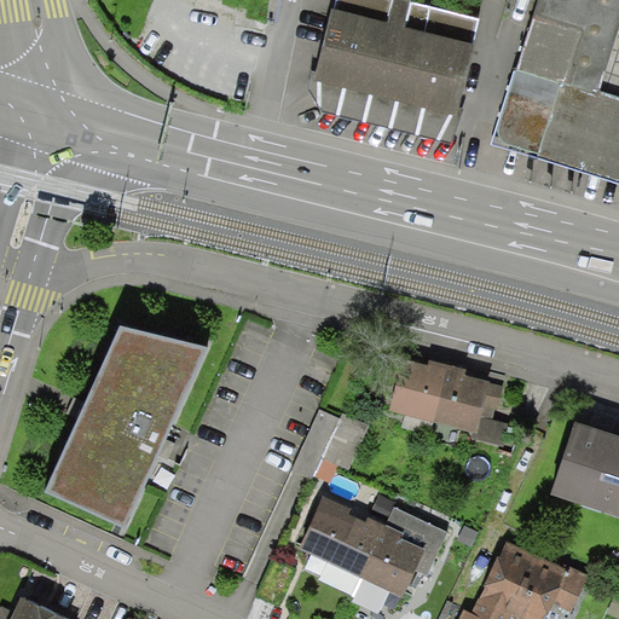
[(386,0),(381,13),(328,3),(311,69),(451,102),(480,15),(424,0),(386,0)]
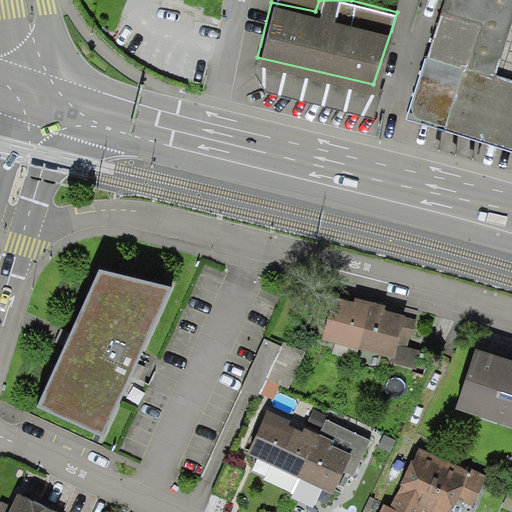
[(511,0),(441,0),(405,114),(511,148),(511,76),(495,71),(511,13),(511,0)]
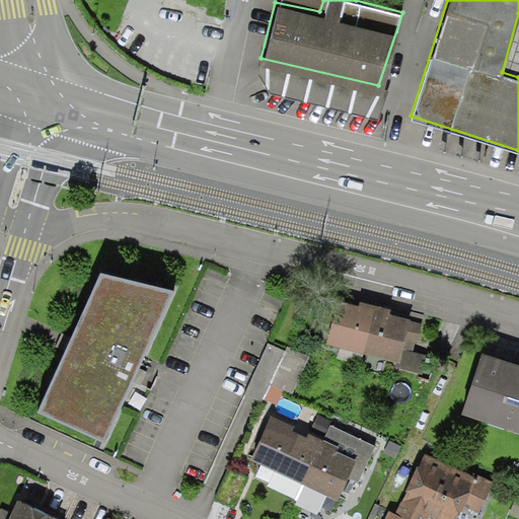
[(372,124),(387,87),(378,85),(261,58),(252,57),(249,95),(313,109),(372,124)]
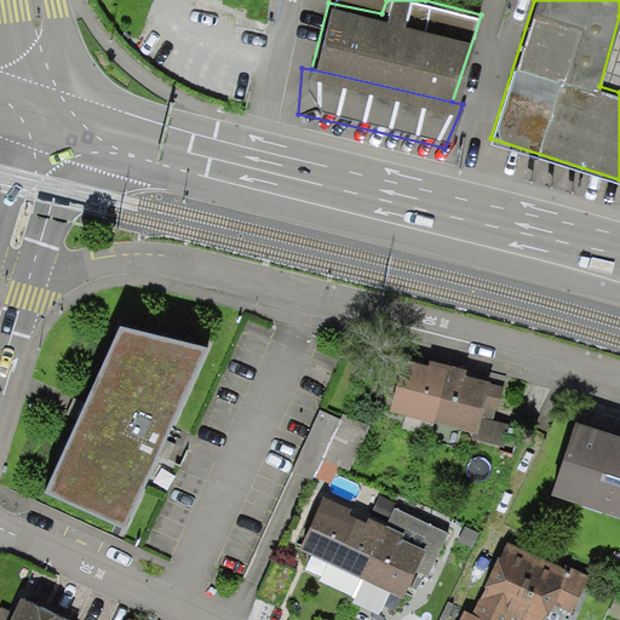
[(208,349),(120,327),(42,491),(128,529),(208,349)]
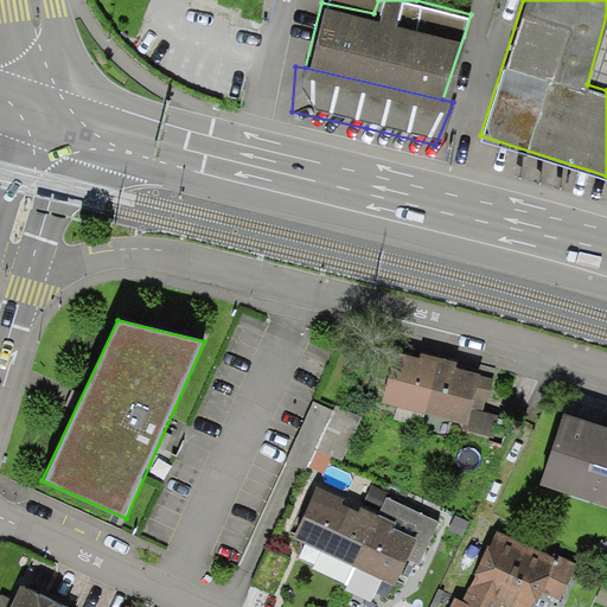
[(408,353),(396,351),(383,401),(467,423),(481,374),(467,370),(408,353)]
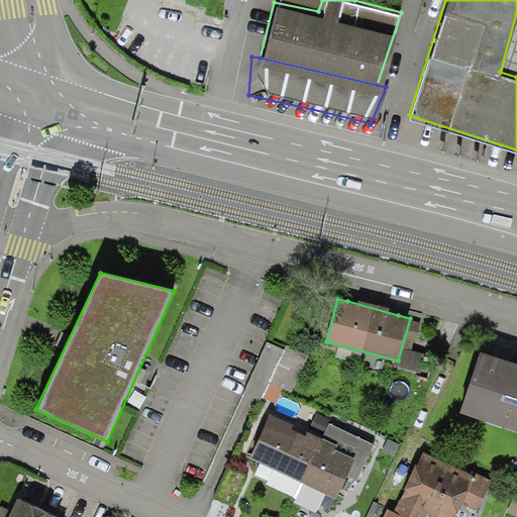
[(516,365),(478,352),(458,412),(516,430),(516,365)]
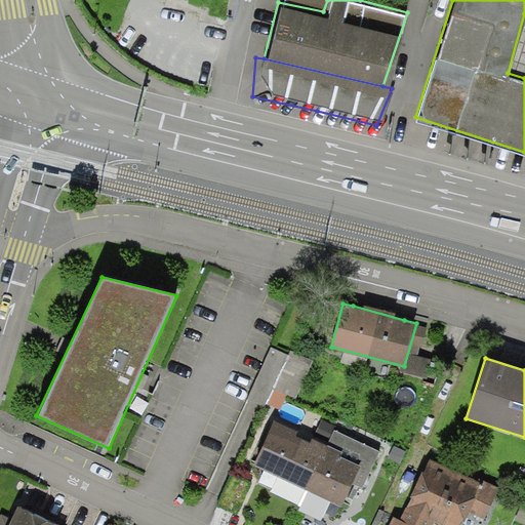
[(341,508),(353,483),(363,488),(380,451),(335,430),(327,445),(275,420),(253,466),(341,508)]
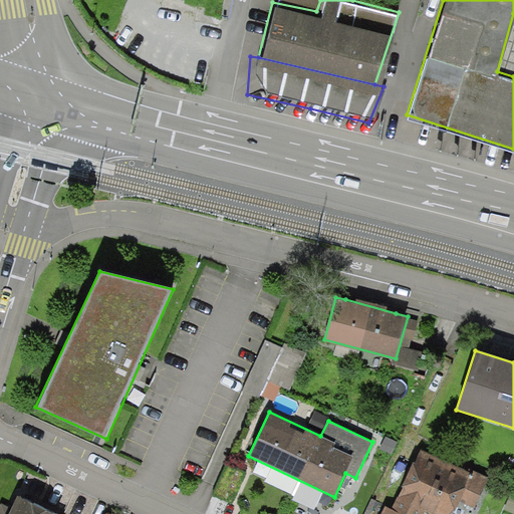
[(461,513),(476,483),(409,451),(386,493),(424,513),(461,513)]
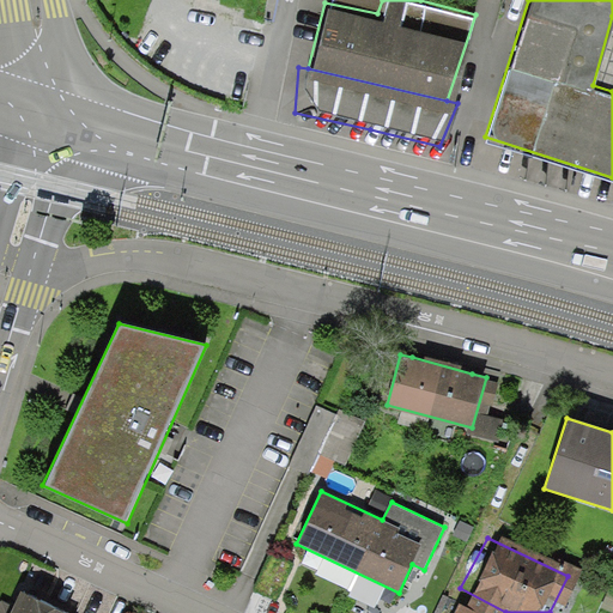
[(504,612),(460,588),(445,612),(504,612)]
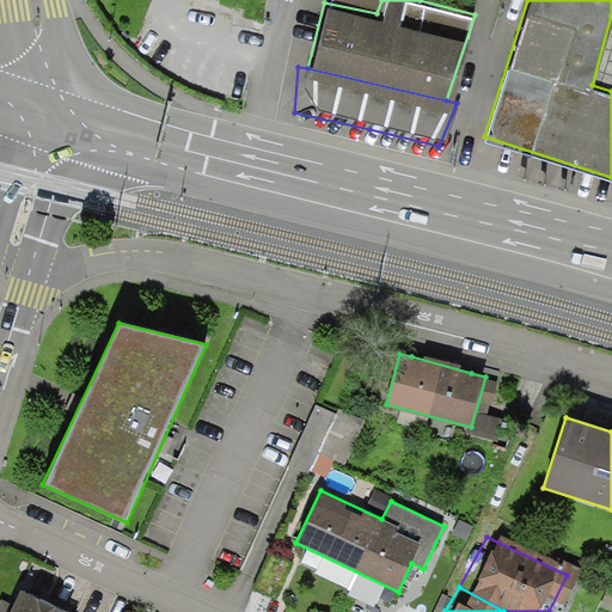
[(67,611),(19,589),(8,611),(67,611)]
